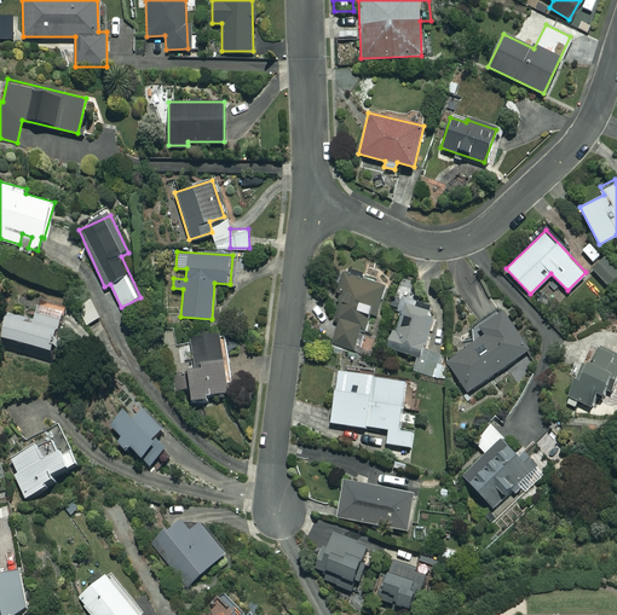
[(616,276),(616,270),(604,257),(592,270),(607,285),(616,276)]
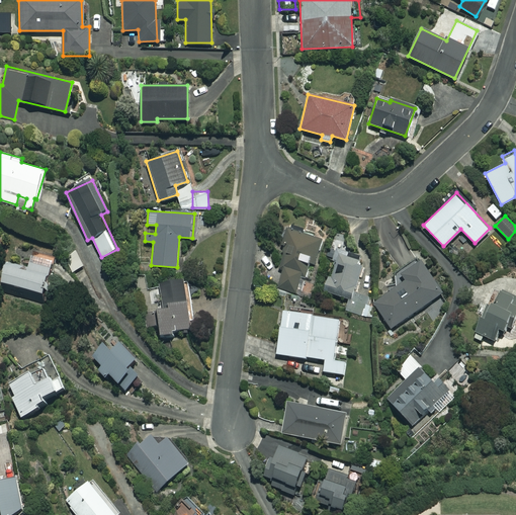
[(321,238),(288,228),(277,265),(282,267),(276,286),(296,291),(302,275),(310,277),(321,238)]
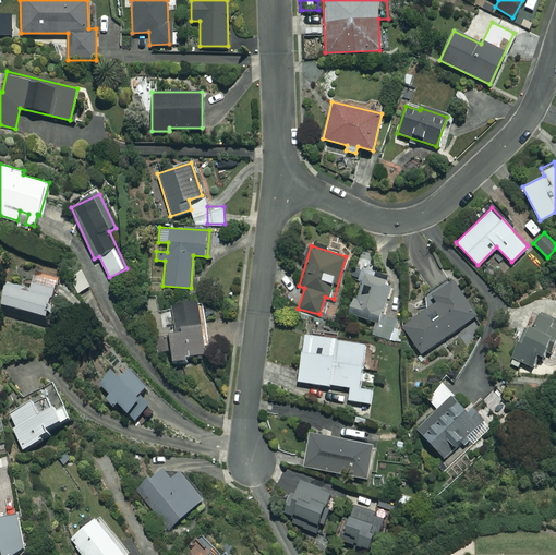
[(395,274),(361,265),(349,313),(375,320),(372,333),(395,338),(398,324),(388,301),(395,274)]
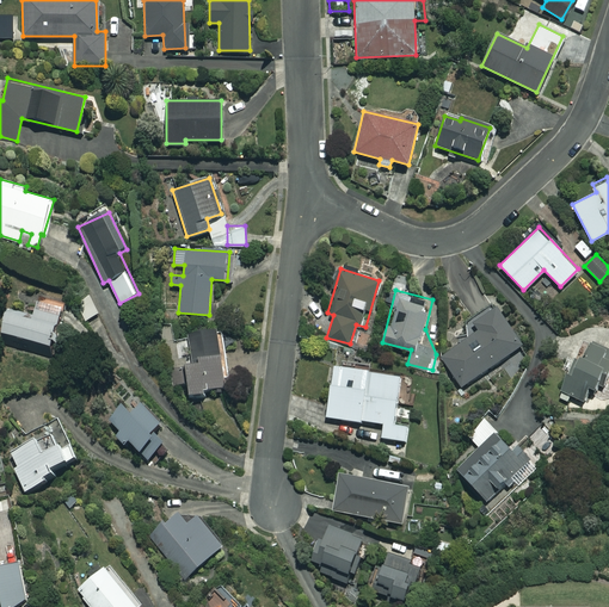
[(62,308),(37,301),(34,314),(8,308),(1,333),(51,346),(62,308)]
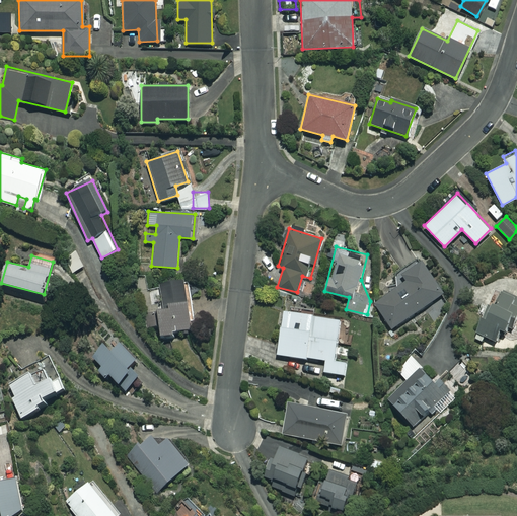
[(442,292),(420,260),(400,273),(405,281),(373,303),(391,327),(442,292)]
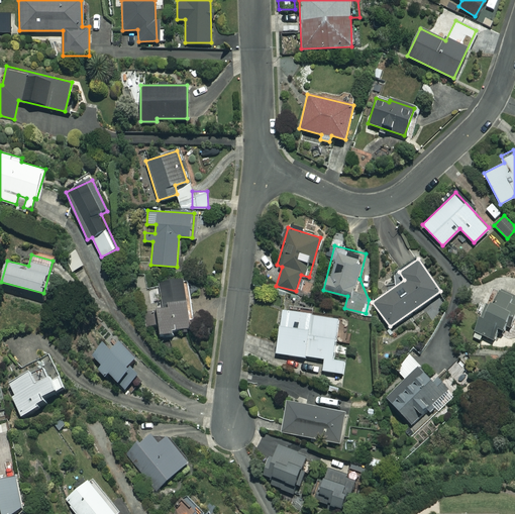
[(183,277),(158,280),(161,308),(158,309),(161,334),(173,333),(172,329),(189,327),(183,277)]
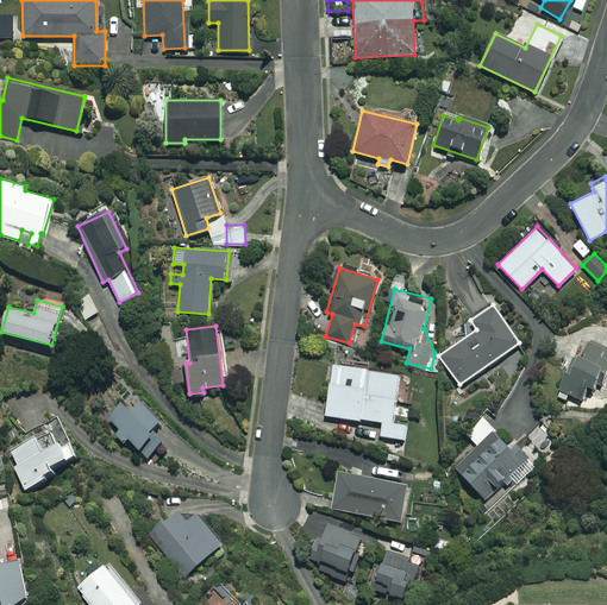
[(606,365),(606,348),(592,338),(558,386),(579,399),(586,388),(590,391),(606,365)]
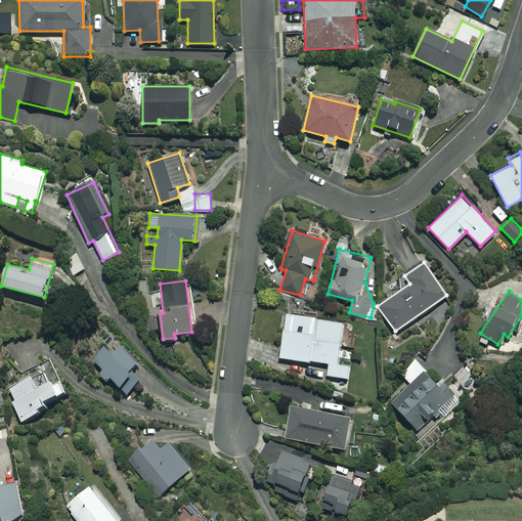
[(344,323),(286,313),(278,356),(308,361),(308,359),(328,363),(325,375),(350,379),(352,366),(337,363),(344,323)]
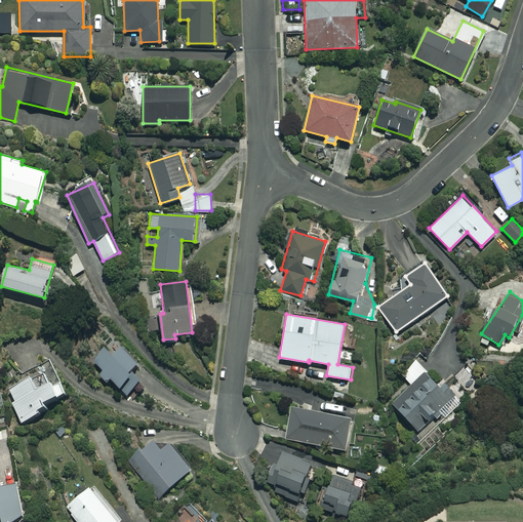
[(110,378),(125,394),(139,379),(130,371),(137,364),(119,346),(111,354),(106,348),(93,360),(103,369),(98,373),(107,382),(110,378)]
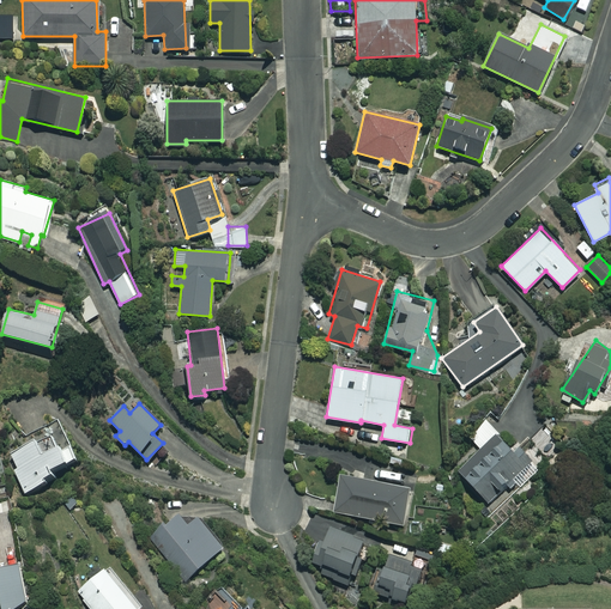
[(514,451),(484,419),(467,434),(479,448),(457,469),(487,500),(531,460),(519,446),(514,451)]
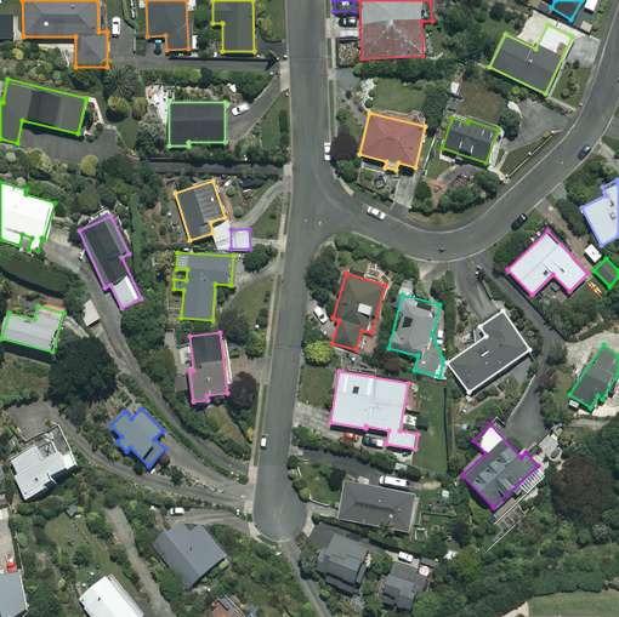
[(44,460),(38,446),(11,458),(17,473),(13,474),(24,498),(57,484),(54,476),(77,466),(69,449),(44,460)]
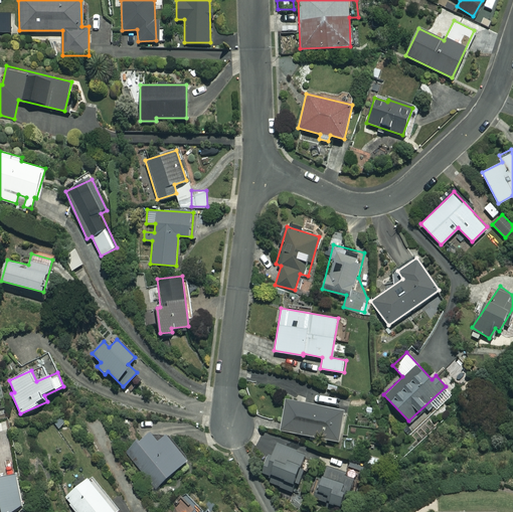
[(304,395),(287,391),(279,429),(337,441),(343,411),(302,402),(304,395)]
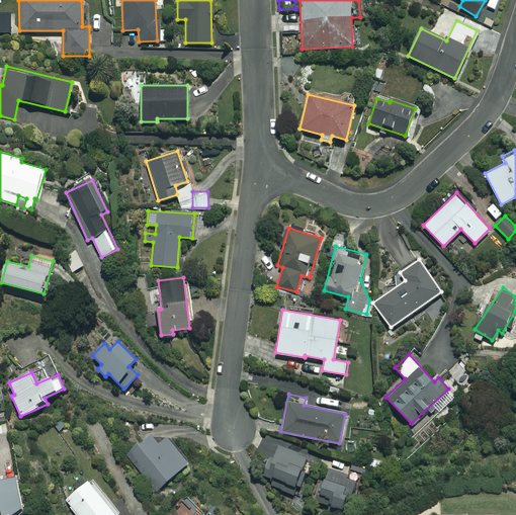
[(159,444),(151,433),(126,452),(155,489),(188,462),(169,437),(159,444)]
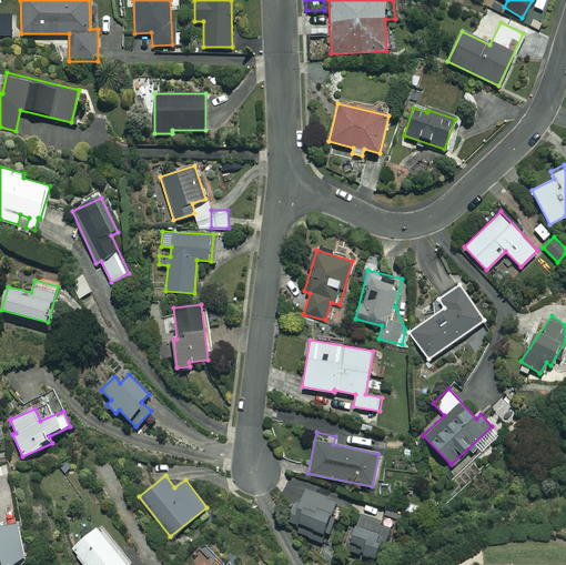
[(339,503),(305,488),(291,521),(301,525),(297,532),(321,542),(339,503)]
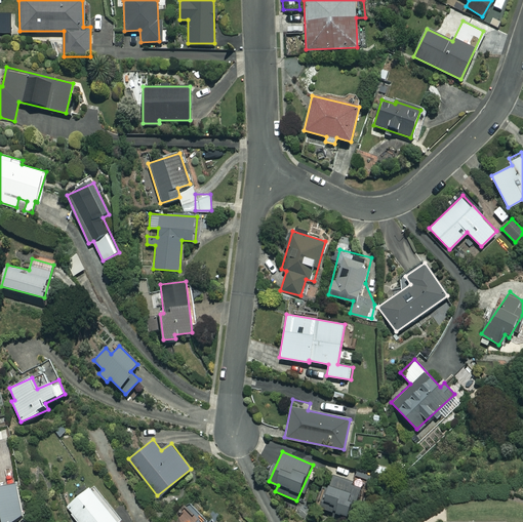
[(362,484),(332,475),(322,508),(352,517),(362,484)]
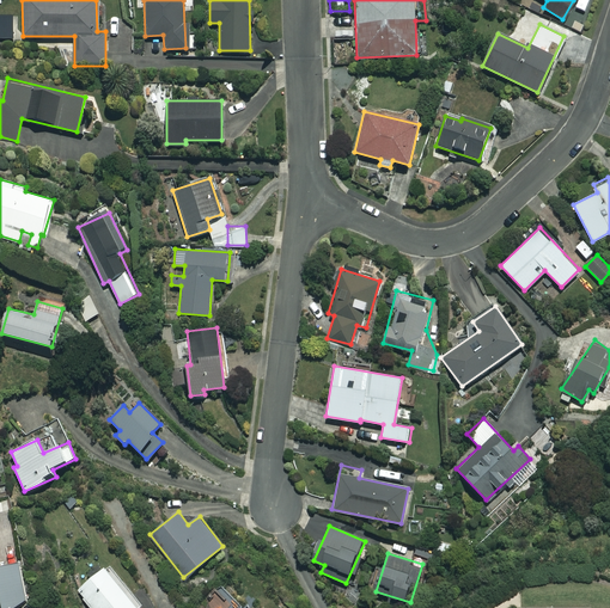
[(8,607),(26,597),(17,560),(0,564),(0,597),(2,607),(8,607)]
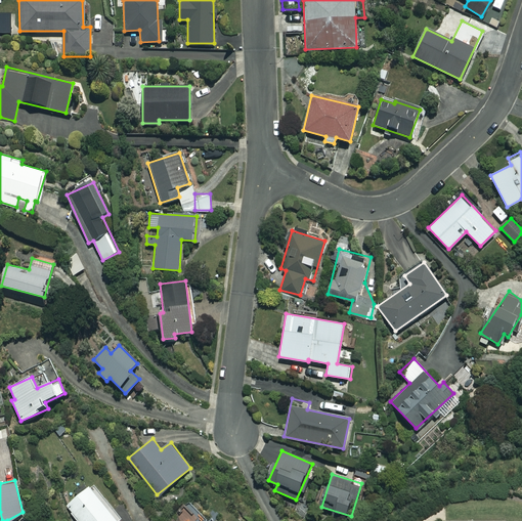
[(79,520),(119,520),(121,520),(91,483),(66,504),(79,520)]
